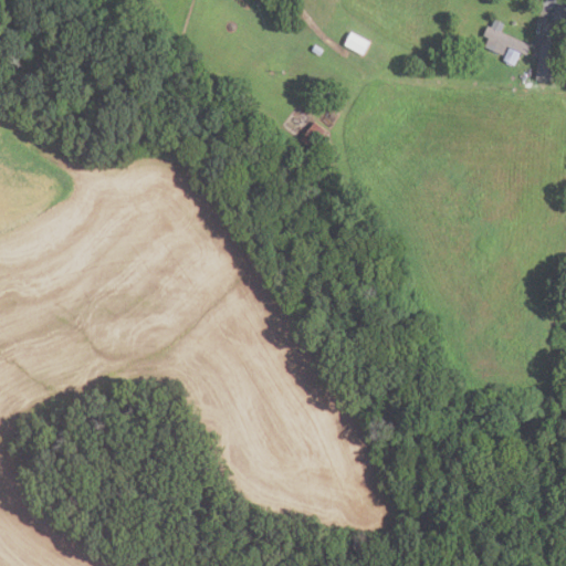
[(526,53),(530,45),(501,32),(505,24),(495,20),(491,28),(489,27),(484,35),(489,38),(485,46),(503,54),(506,44),(526,53)]
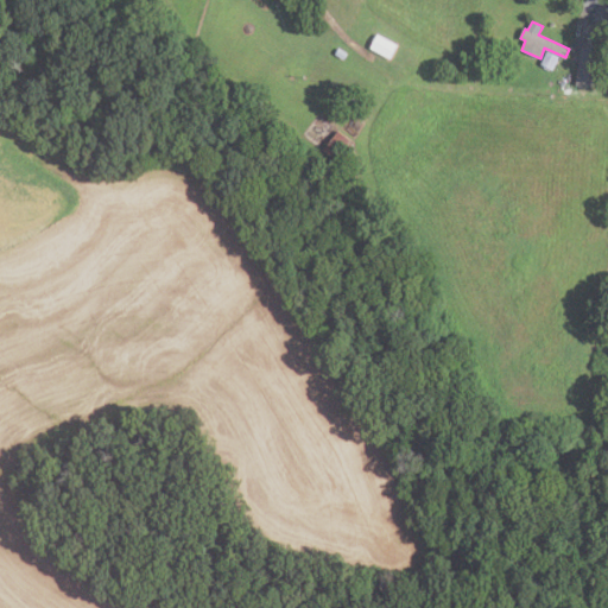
[(371,49),(378,35),(397,45),(390,58),(371,49)]
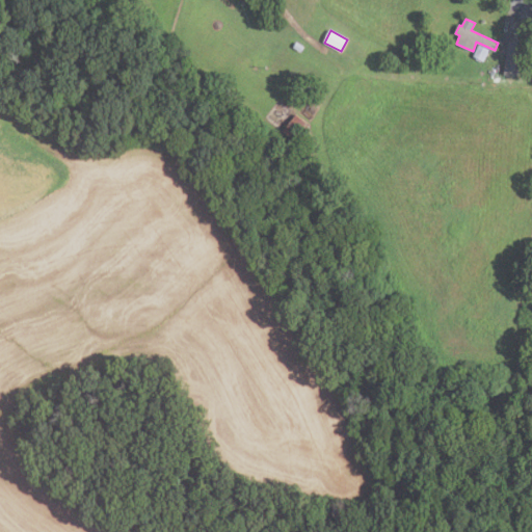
[(301,53),(293,48),(296,42),(304,47),(301,53)]
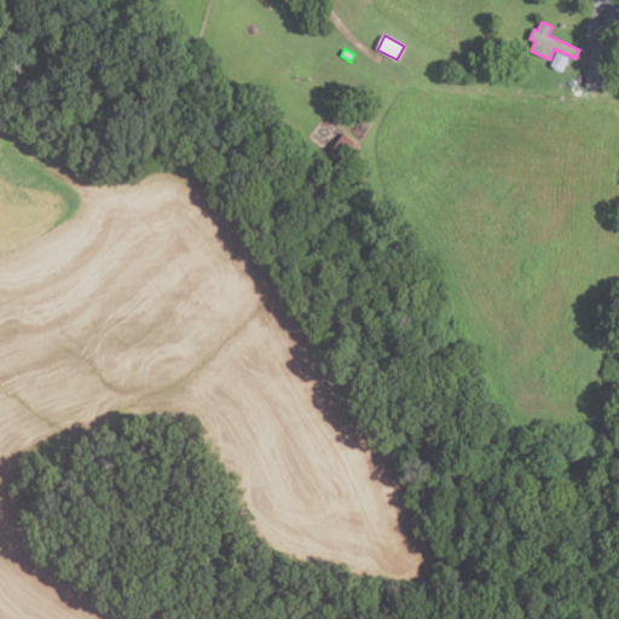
[(557,52),(570,58),(563,70),(551,65),(557,52)]
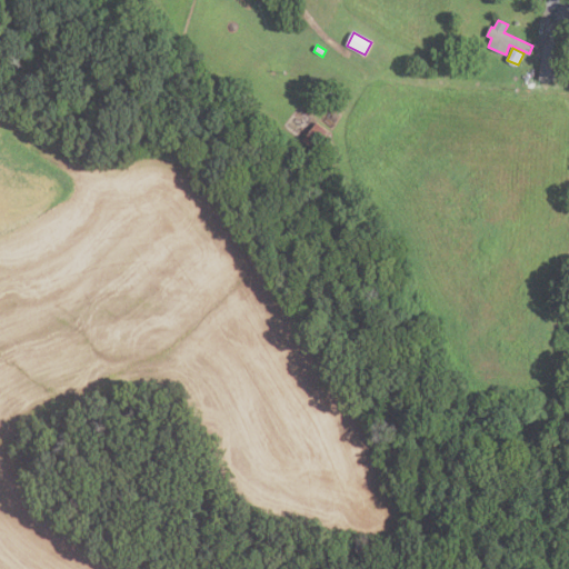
[(539,66),(536,80),(548,83),(551,69),(539,66)]
